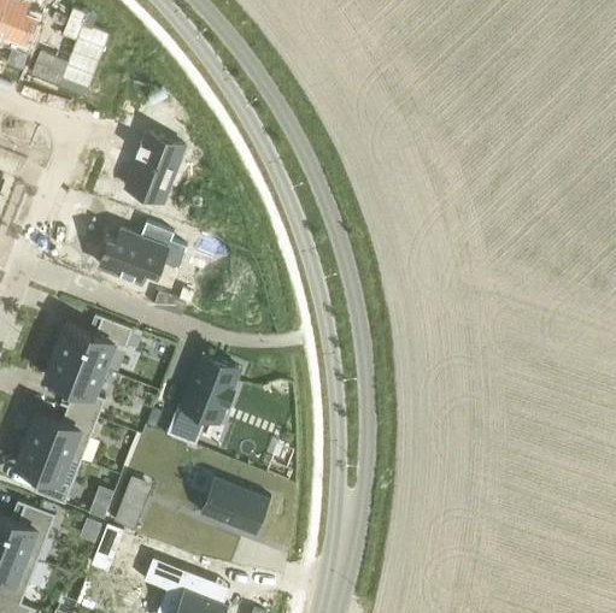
[(0,27),(1,23),(22,30),(33,0),(0,0),(0,27)]
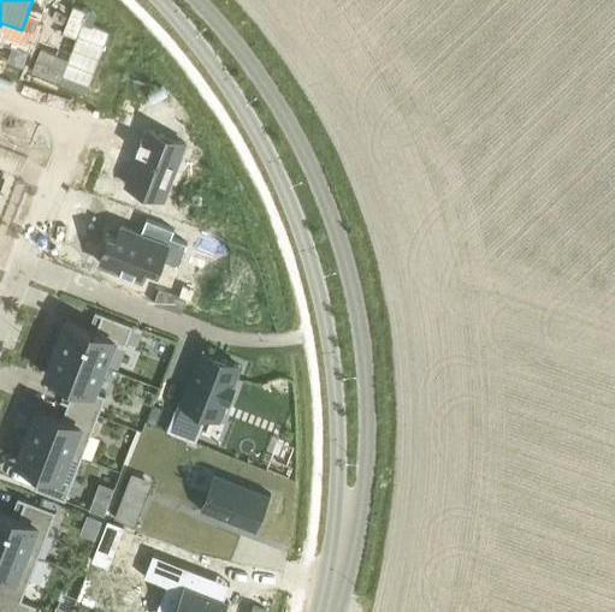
[(108,34),(92,28),(95,17),(72,9),(61,35),(76,40),(67,61),(40,51),(30,73),(84,95),(108,34)]
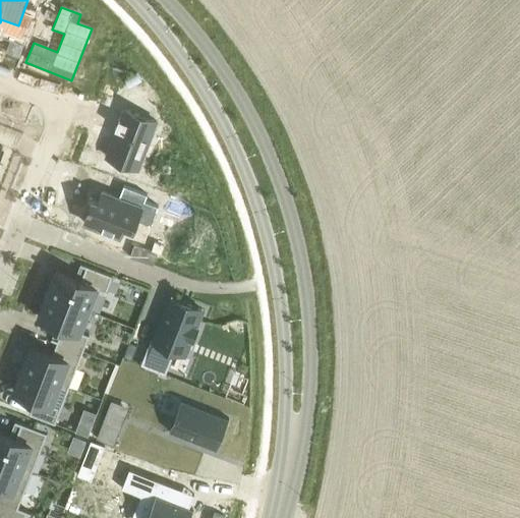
[(113,113),(98,155),(124,165),(139,123),(113,113)]
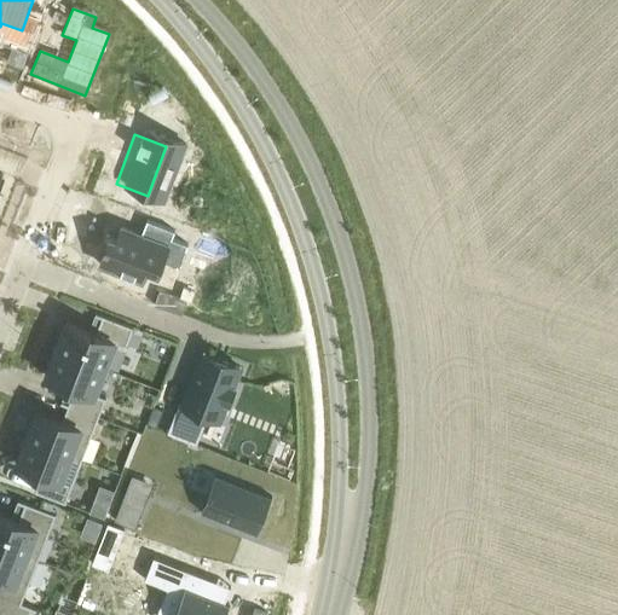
[(109,241),(98,270),(143,286),(146,277),(175,288),(190,248),(173,242),(175,233),(146,222),(140,237),(120,230),(115,243),(109,241)]
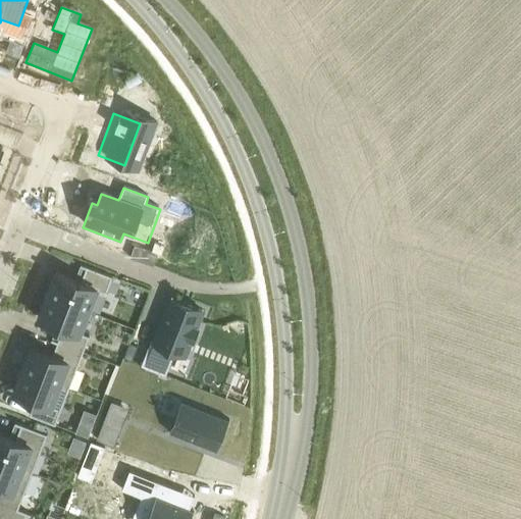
[(55,274),(46,297),(88,313),(96,292),(105,296),(111,278),(86,268),(85,270),(80,283),(55,274)]
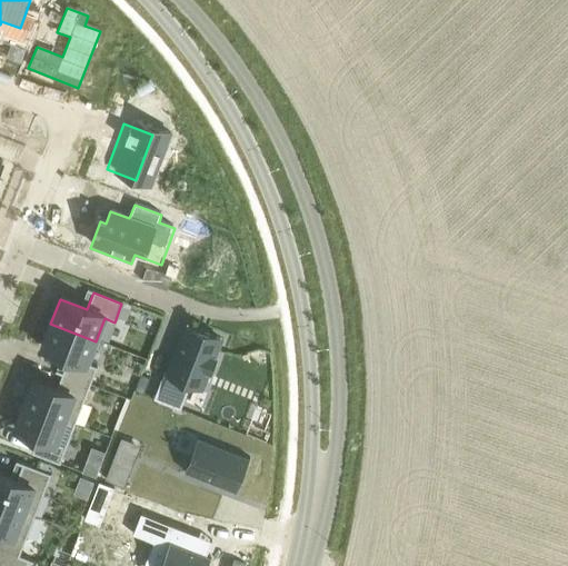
[(50,324),(41,349),(68,359),(62,375),(90,385),(97,369),(87,365),(96,341),(50,324)]
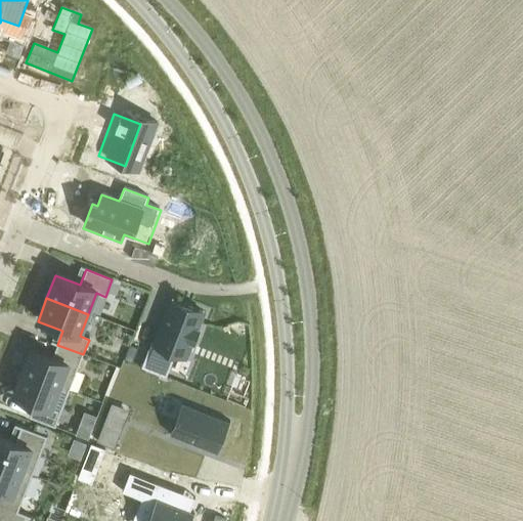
[(151,345),(142,368),(165,378),(173,355),(185,359),(191,343),(192,344),(198,331),(197,331),(203,313),(171,301),(154,346),(151,345)]
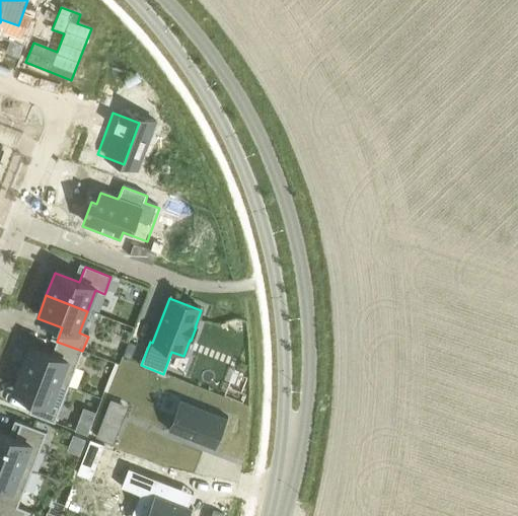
[(30,348),(21,370),(68,387),(82,351),(57,342),(51,355),(30,348)]
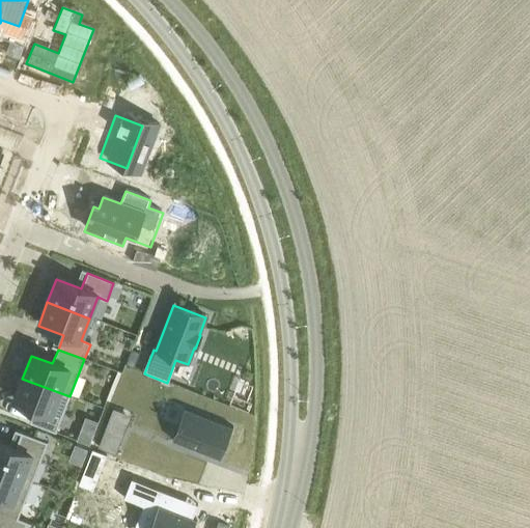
[(22,379),(14,401),(34,410),(29,424),(55,435),(70,396),(22,379)]
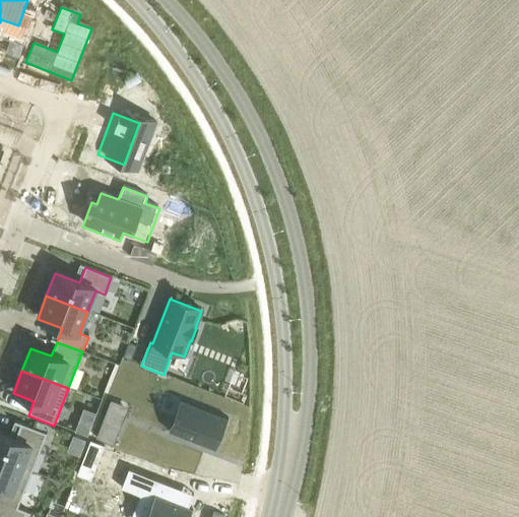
[(169,432),(168,433),(215,452),(216,450),(214,450),(225,422),(228,422),(228,421),(180,401),(180,403),(181,403),(170,432),(169,432)]
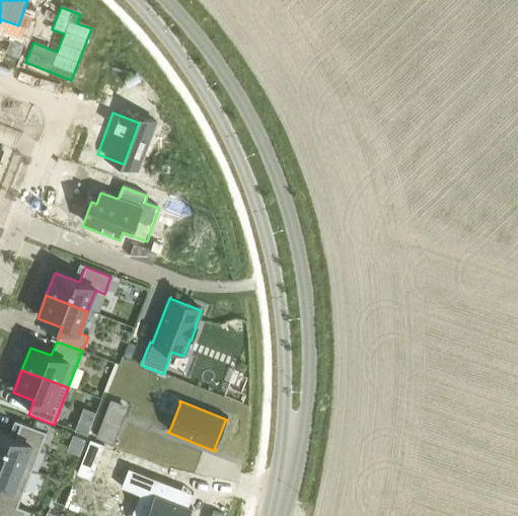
[(80,422),(76,433),(86,437),(90,426),(80,422)]
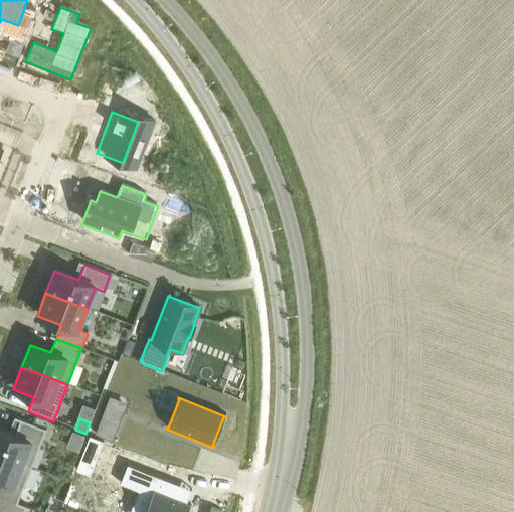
[(101,419),(95,436),(111,442),(117,425),(101,419)]
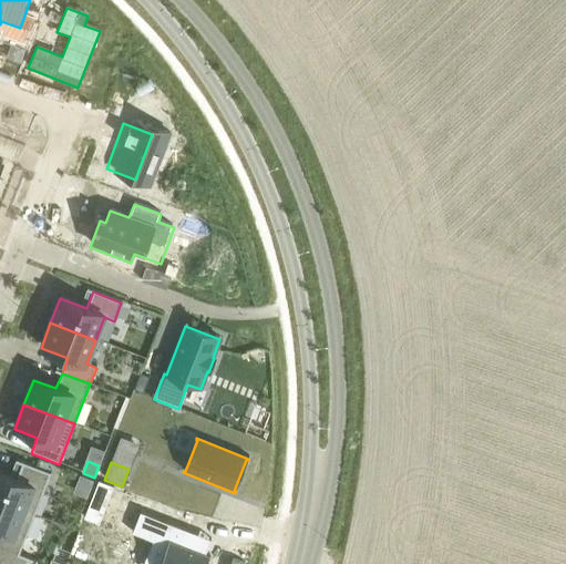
[(0,501),(34,515),(50,474),(22,463),(21,465),(16,480),(0,473),(0,501)]
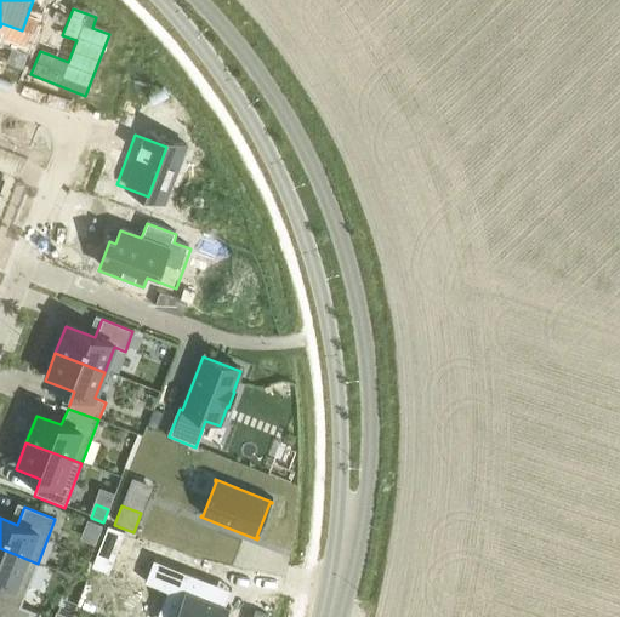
[(97,554),(114,560),(124,535),(107,527),(97,554)]
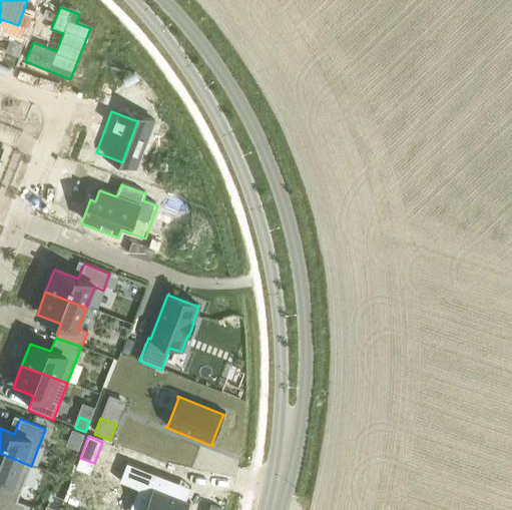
[(0,495),(17,502),(31,466),(0,453),(0,495)]
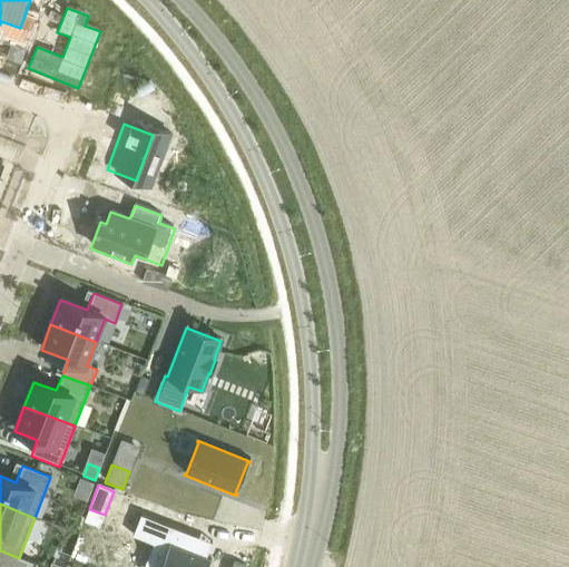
[(138,518),(130,536),(165,550),(157,566),(203,566),(206,560),(173,546),(177,534),(138,518)]
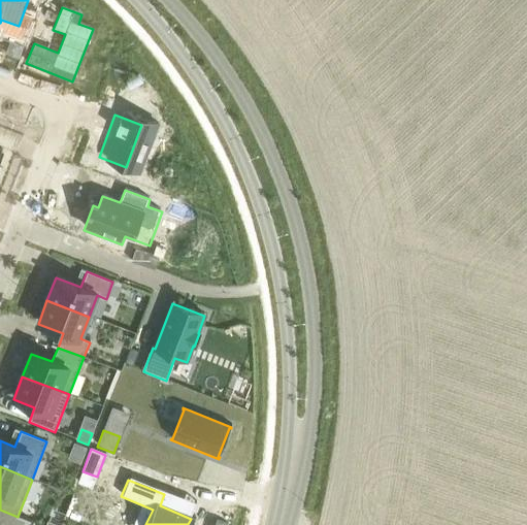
[(25,524),(26,521),(18,517),(0,510),(0,524),(25,524)]
